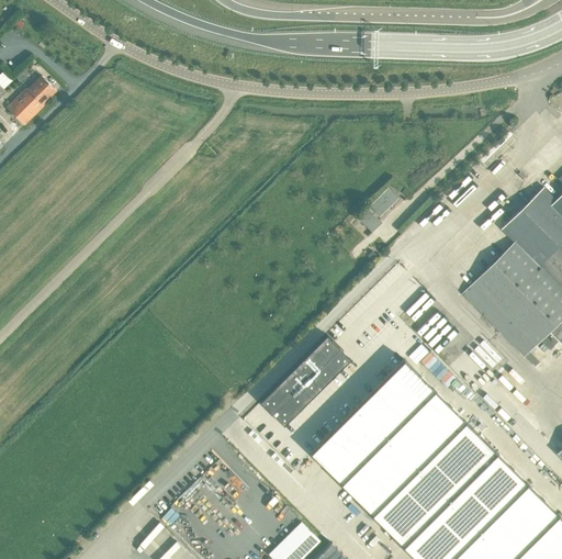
[(26,90),(8,110),(25,127),(44,108),(43,107),(56,93),(42,78),(29,91),(26,90)]
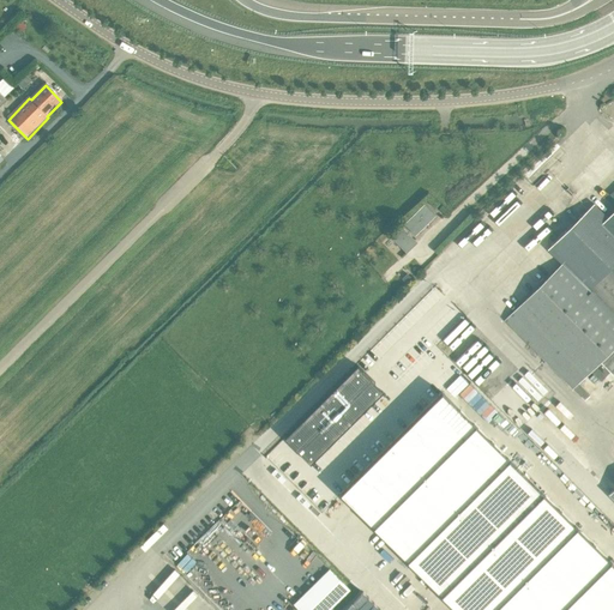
[(563,267),(505,324),(572,392),(573,391),(585,403),(590,399),(578,387),(601,364),(613,378),(613,376),(613,192),(609,197),(613,200),(613,213),(608,221),(613,225),(613,279),(596,299),(563,267)]
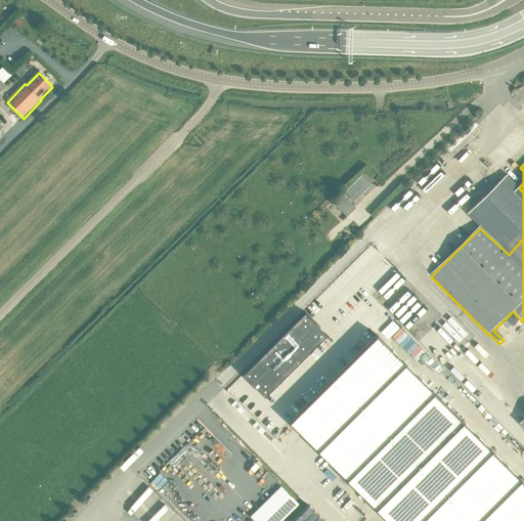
[(509,255),(523,239),(523,192),(519,188),(507,176),(468,216),(480,227),(509,255)]
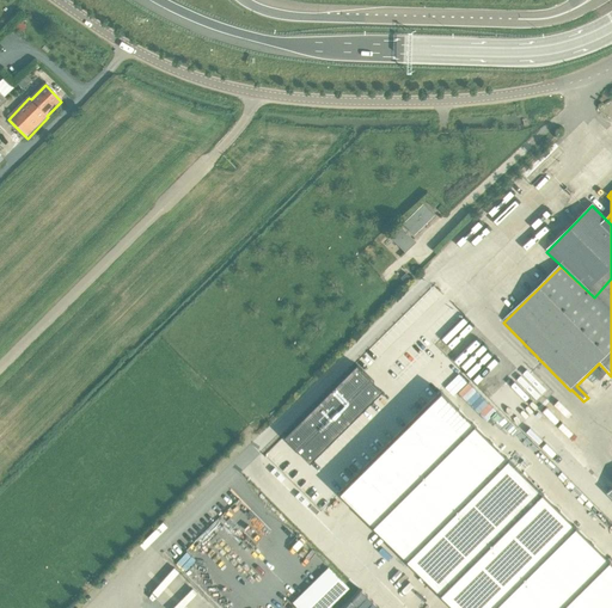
[(415,239),(435,219),(423,207),(403,227),(415,239)]
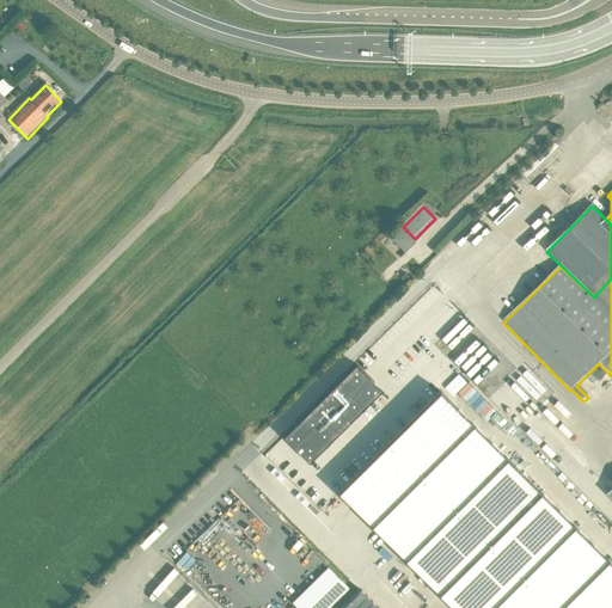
[(390,240),(405,256),(416,245),(401,229),(390,240)]
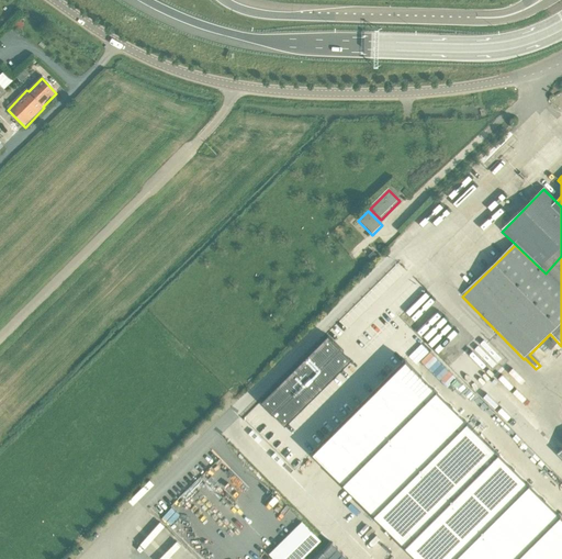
[(327,337),(260,404),(284,428),(351,361),(327,337)]
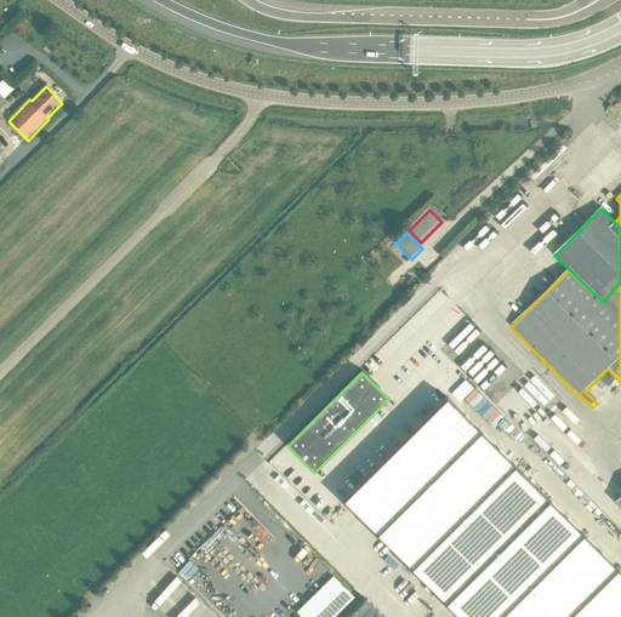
[(620,616),(620,573),(448,400),(345,503),(426,584),(457,616),(620,616)]
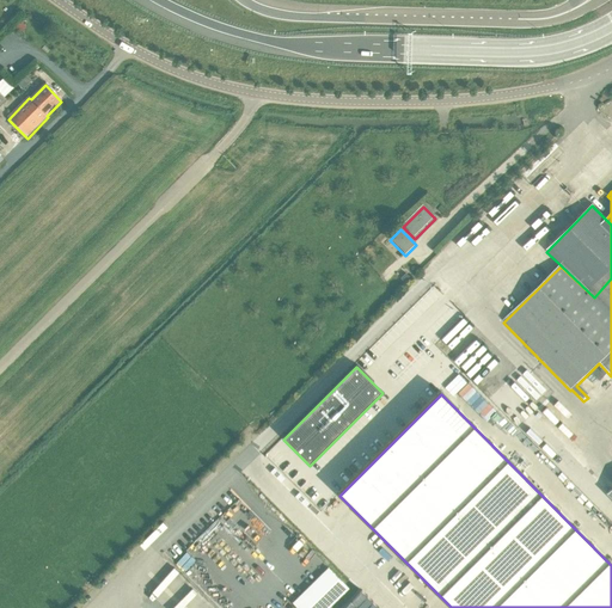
[(329,571),(293,606),(294,607),(330,607),(348,591),(329,571)]
